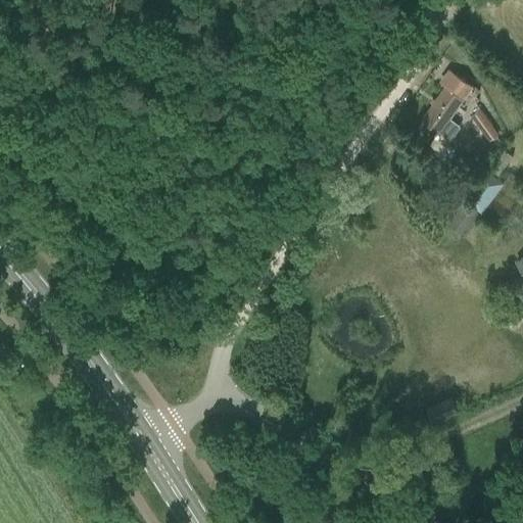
[(471,86),(466,83),(449,70),(441,83),(446,86),(422,120),(424,121),(417,130),(432,142),(438,133),(450,141),(460,128),(448,119),(468,92),(475,97),(479,91),(472,86),(471,86)]
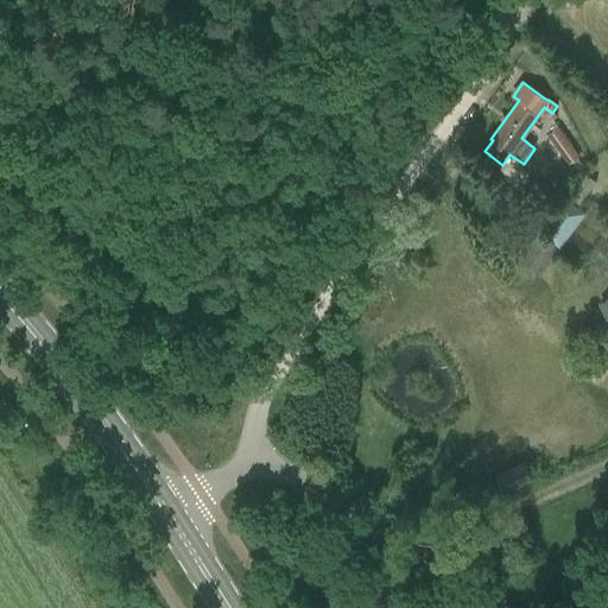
[(558,127),(548,135),(569,164),(580,156),(558,127)]
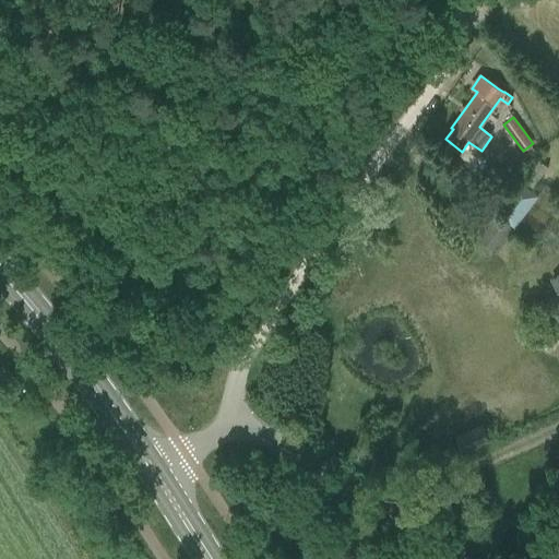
[(500,134),(495,141),(500,145),(506,139),(500,134)]
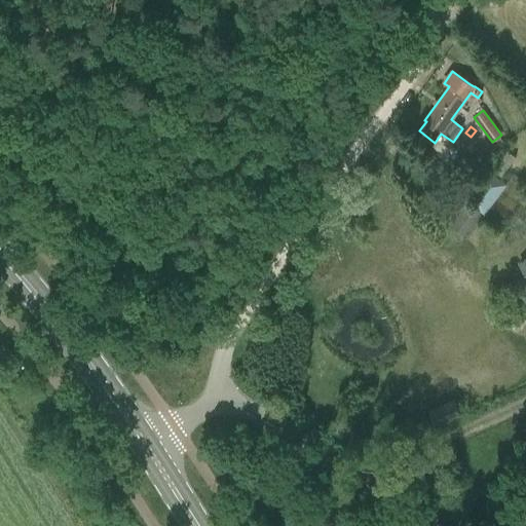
[(484,215),(506,184),(487,170),(464,200),(484,215)]
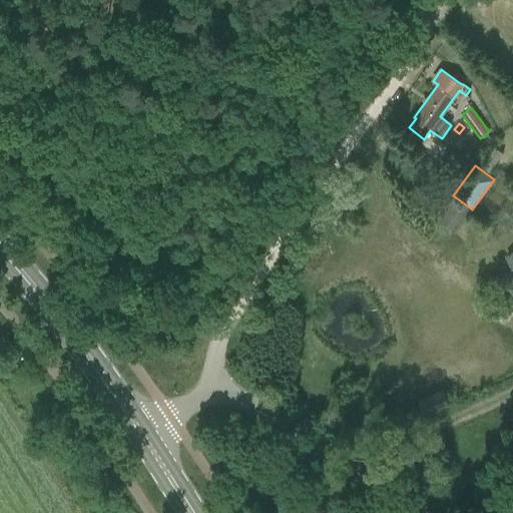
[(455,196),(439,216),(456,229),(472,209),(455,196)]
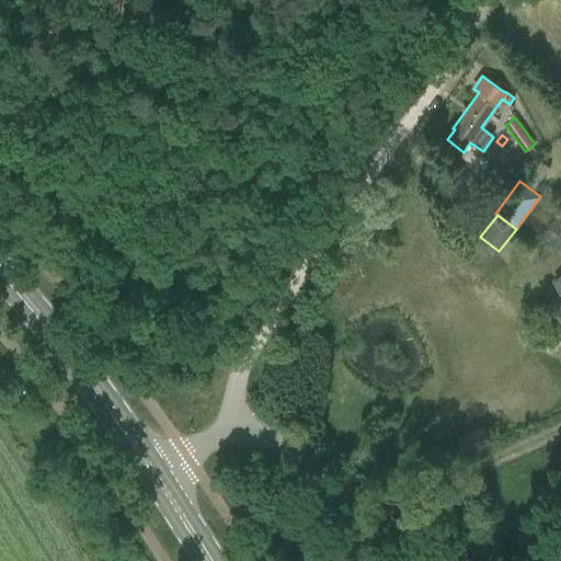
[(465,454),(491,442),(484,426),(457,438),(465,454)]
